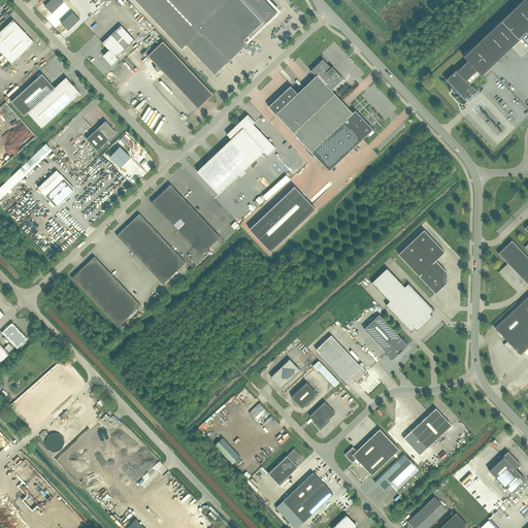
[(51,0),(44,6),(52,13),(64,2),(61,0),(51,0)]
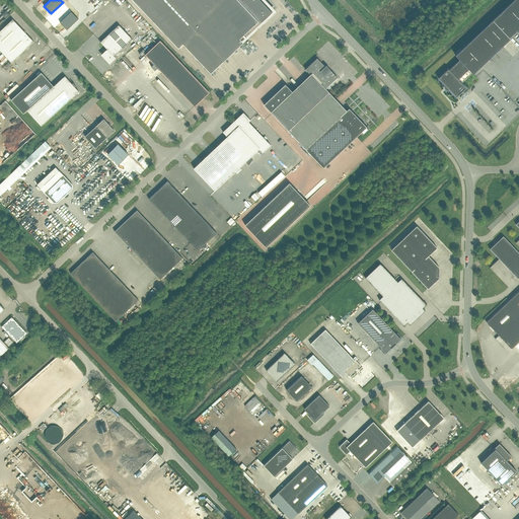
[(260,20),(262,22),(272,12),(260,0),(132,0),(178,49),(182,45),(211,74),(243,43),(240,39),(260,20)]
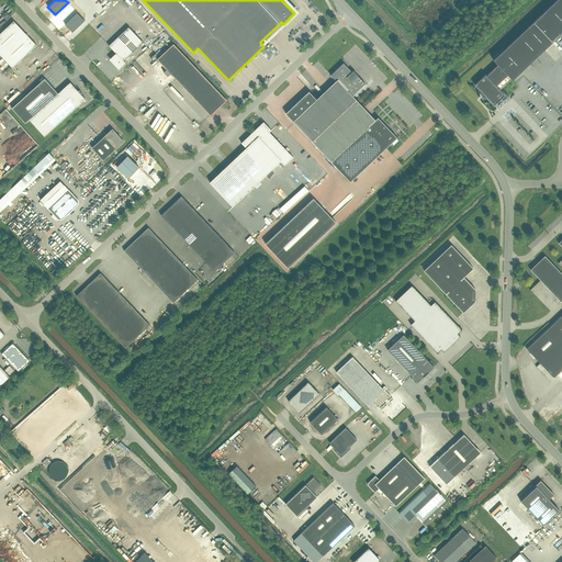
[(561,0),(555,0),(532,22),(552,42),(561,32),(561,0)]
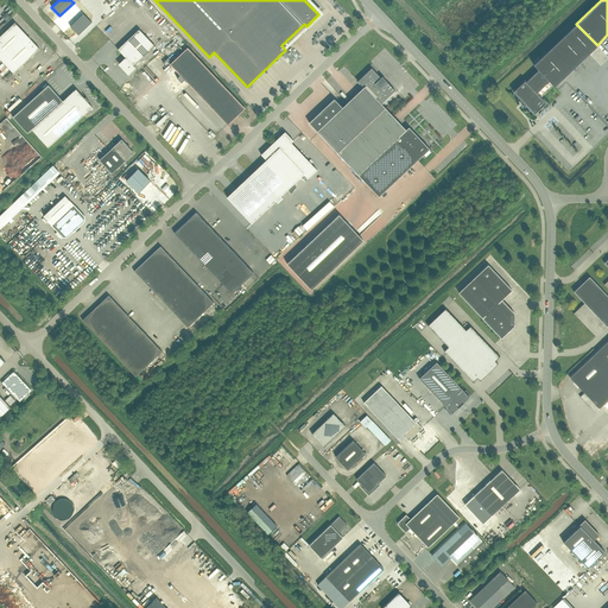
[(83,13),(70,26),(78,36),(92,23),(83,13)]
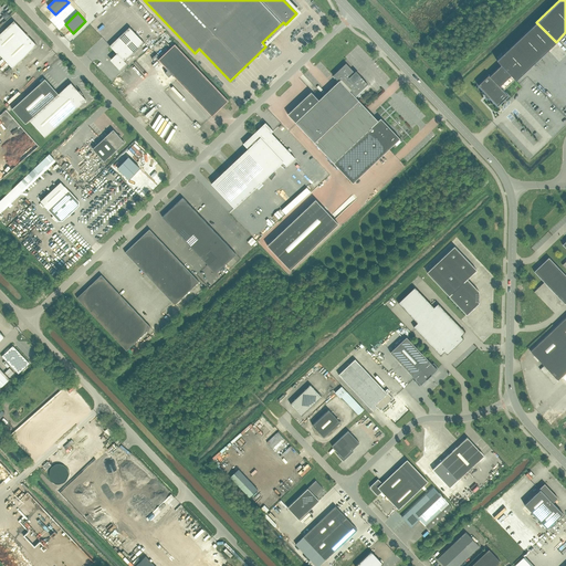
[(0,54),(12,69),(37,45),(13,21),(0,33),(0,54)]
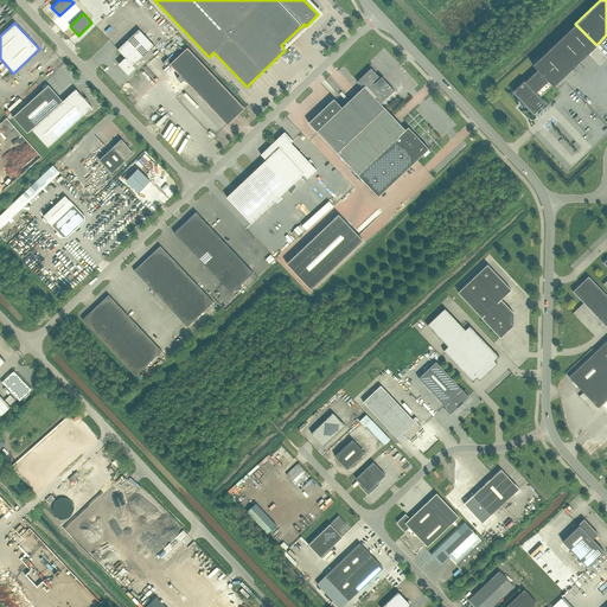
[(525,82),(524,81),(512,91),(521,100),(521,101),(519,102),(519,103),(521,104),(522,106),(523,106),(524,106),(525,104),(534,114),(544,103),(540,97),(551,85),(553,87),(554,87),(596,45),(575,24),(532,65),(536,69),(537,70),(525,82)]
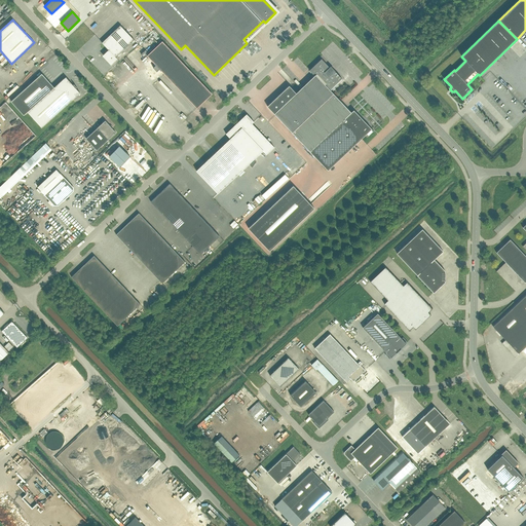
[(116,58),(135,40),(120,25),(102,43),(108,50),(103,55),(111,65),(117,59),(116,58)]
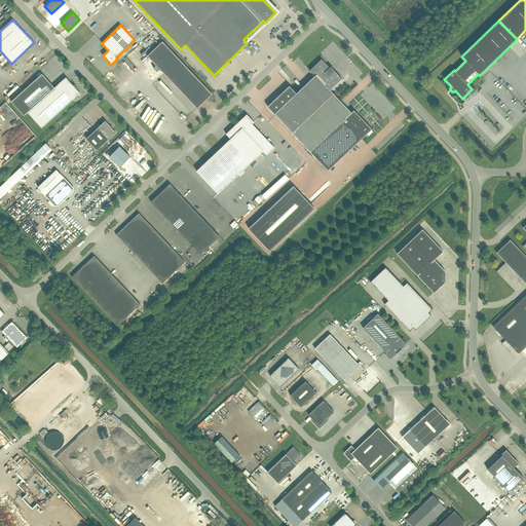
[(162,41),(147,55),(154,63),(154,64),(156,65),(153,68),(157,72),(159,69),(161,71),(196,108),(212,94),(162,41)]
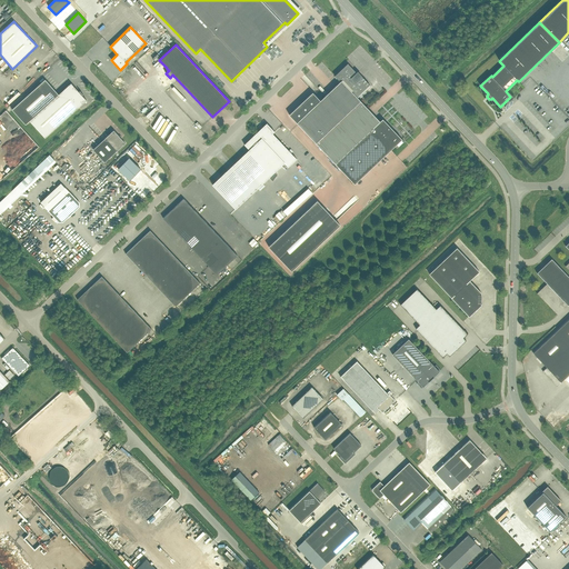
[(348,63),(335,76),(340,82),(357,97),(370,85),(361,76),(361,77),(358,73),(357,73),(348,63)]
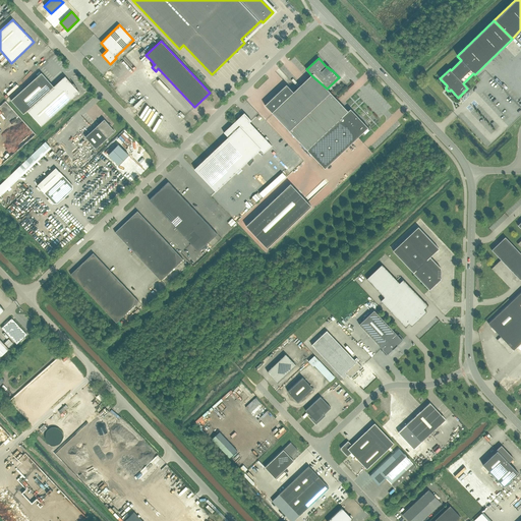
[(27,111),(42,126),(79,92),(65,76),(54,87),(42,73),(11,101),(23,114),(27,111)]
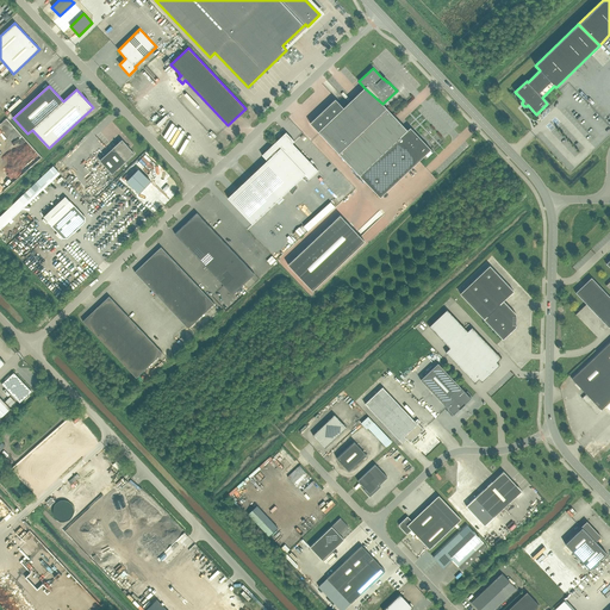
[(386,109),(383,104),(365,88),(348,103),(348,104),(344,107),(343,107),(335,99),(310,123),(318,132),(338,154),(360,175),(380,198),(430,150),(433,153),(434,153),(414,130),(412,130),(410,128),(408,130),(386,109)]
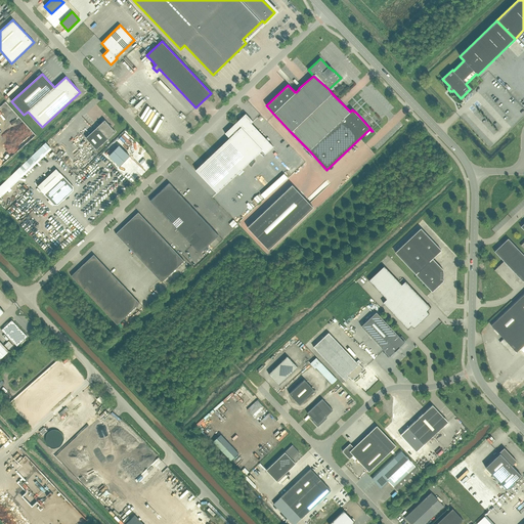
[(251,123),(253,122),(246,114),(225,133),(229,138),(195,170),(217,192),(262,149),(265,154),(273,146),(251,123)]
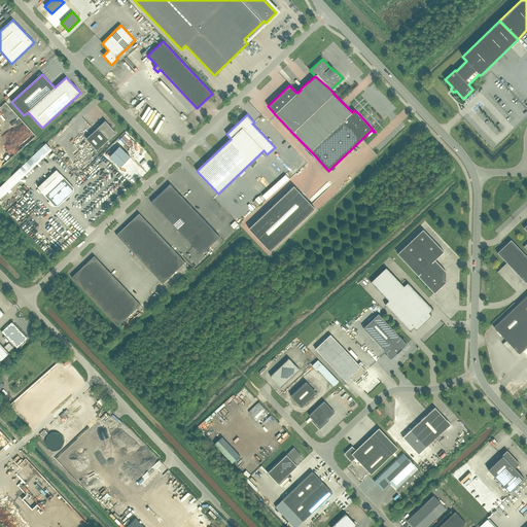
[(105,120),(85,139),(97,150),(116,133),(105,120)]
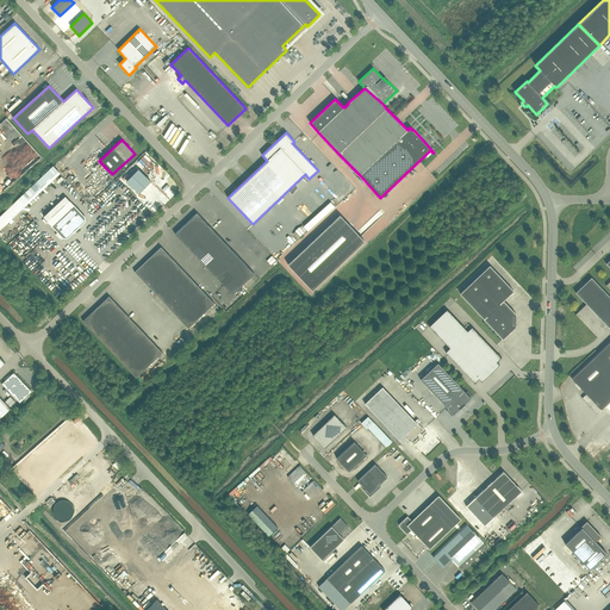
[(138,169),(126,181),(139,194),(151,181),(138,169)]
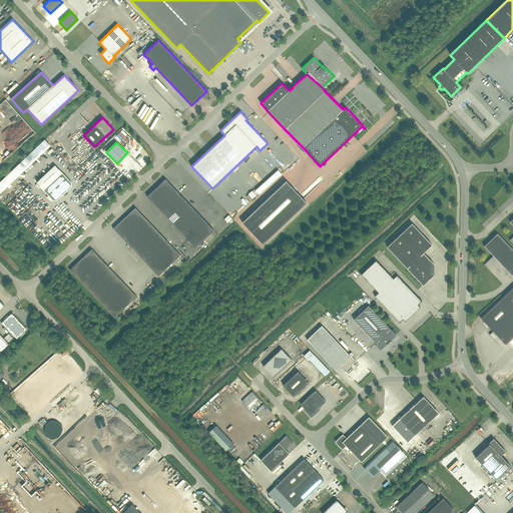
[(37,182),(36,182),(44,190),(45,188),(46,190),(47,190),(48,190),(49,190),(61,179),(69,188),(71,186),(71,183),(64,176),(62,173),(55,165),(37,182)]
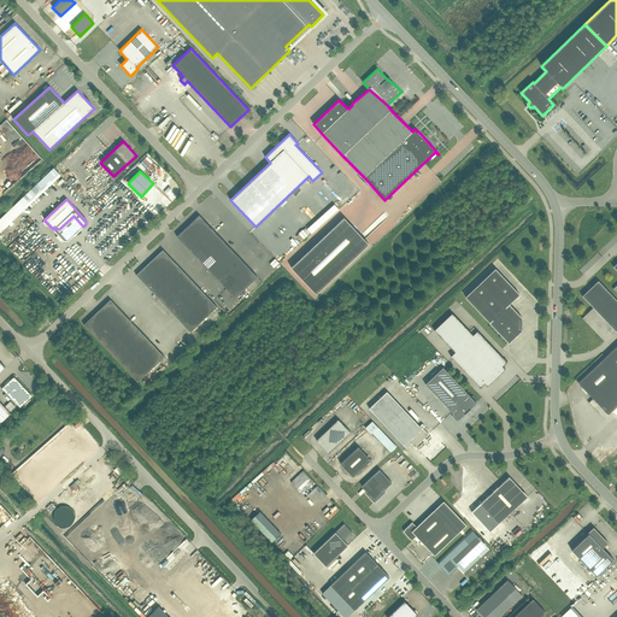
[(216,233),(199,216),(192,222),(200,230),(194,236),(203,246),(216,233)]
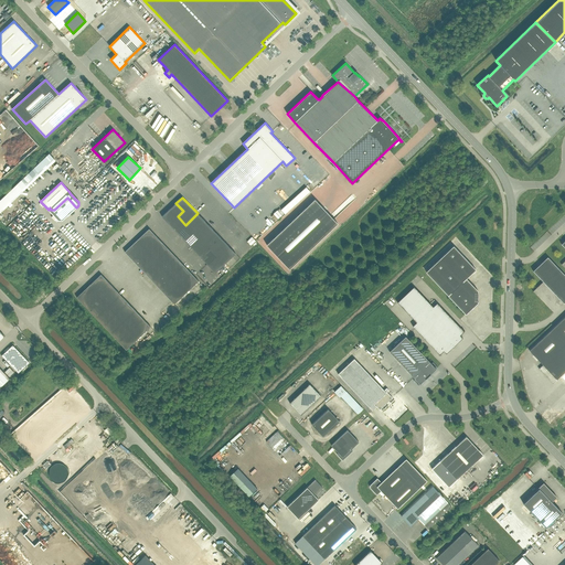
[(315,199),(266,245),(289,269),(338,223),(315,199)]
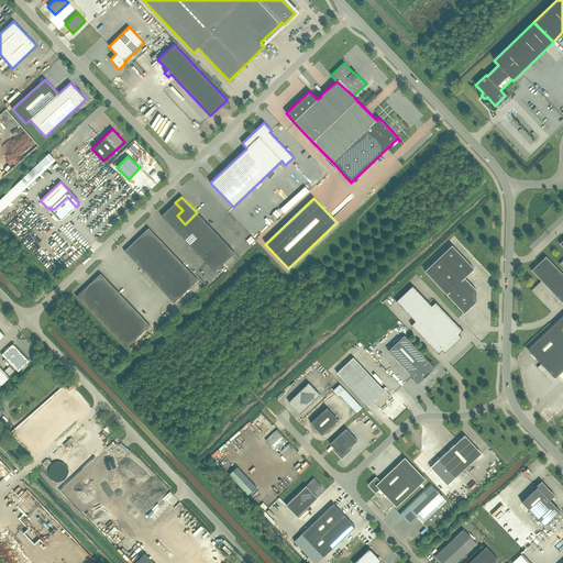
[(177,216),(183,210),(175,202),(162,216),(169,224),(177,216)]
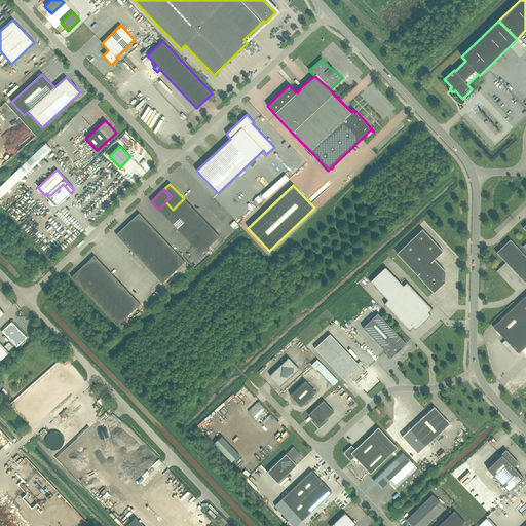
[(173,210),(180,217),(191,207),(184,198),(173,210)]
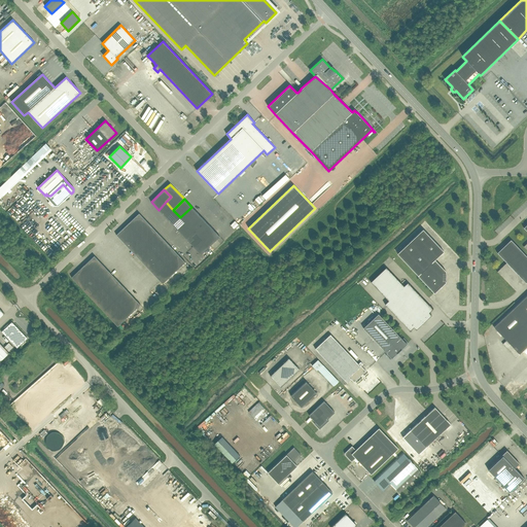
[(165,217),(173,210),(166,202),(159,210),(165,217)]
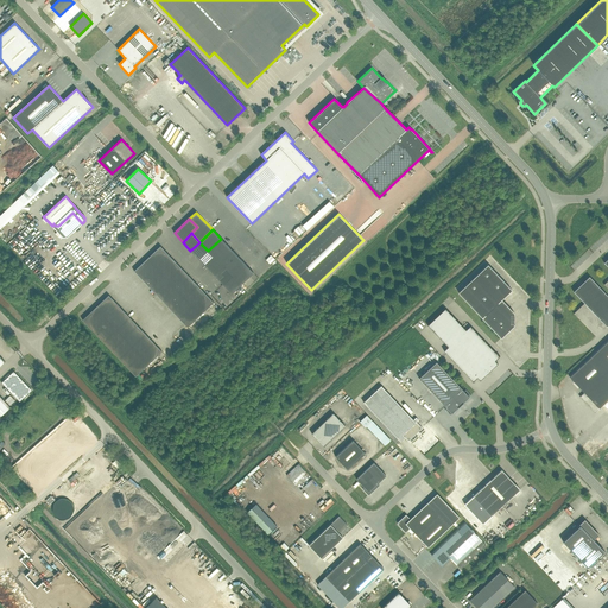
[(208,251),(216,259),(229,247),(221,239),(208,251)]
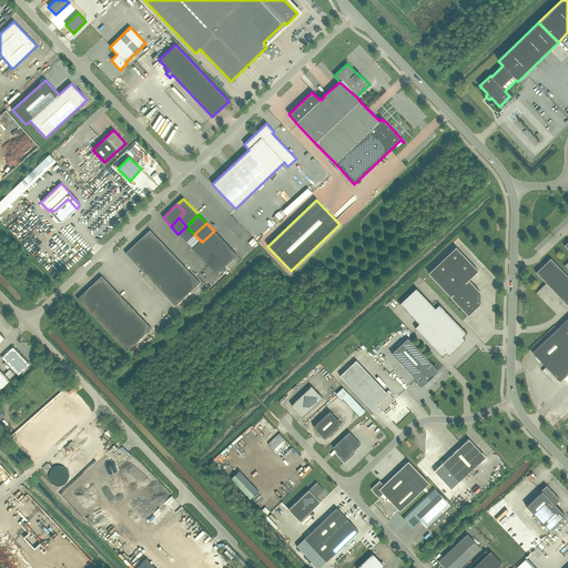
[(194,234),(186,226),(178,234),(185,242),(194,234)]
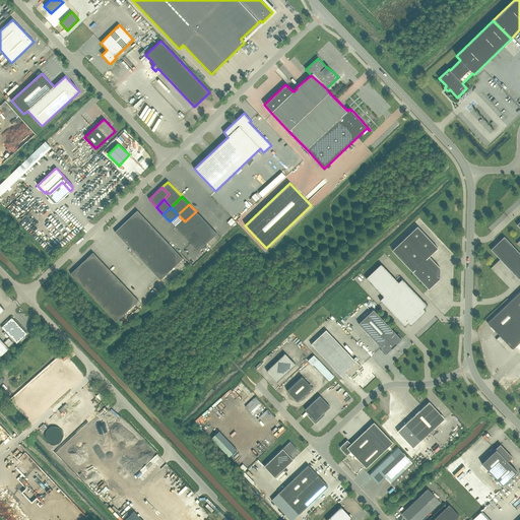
[(131,215),(138,223),(144,218),(137,210),(131,215)]
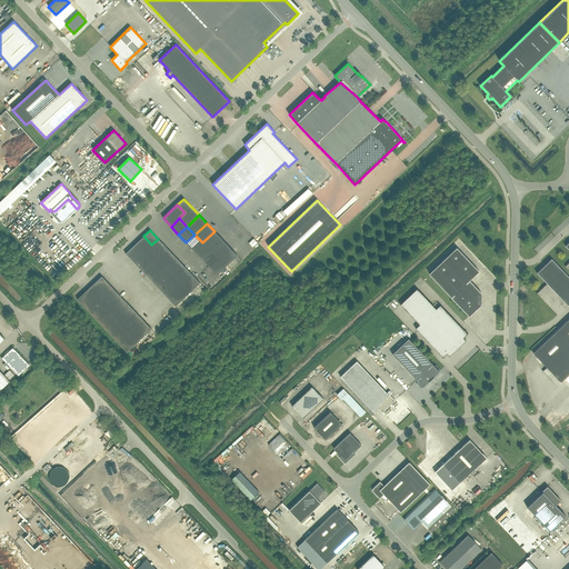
[(202,242),(209,251),(221,239),(215,231),(202,242)]
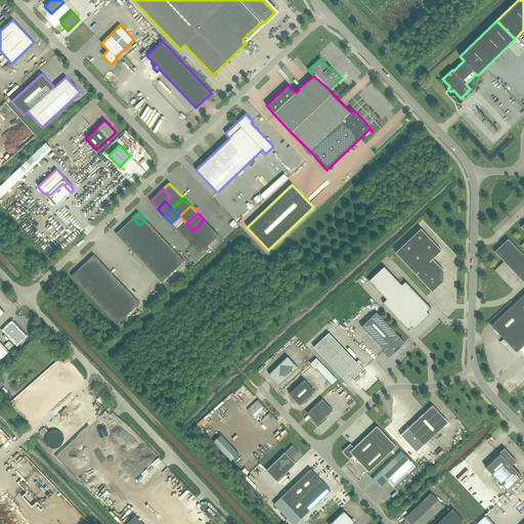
[(178,230),(186,223),(179,216),(171,223),(178,230)]
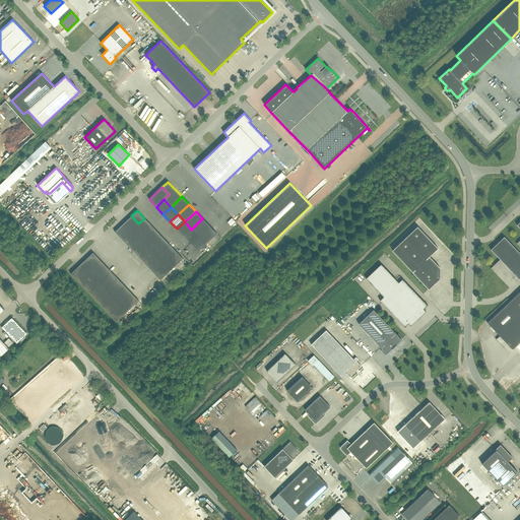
[(122,239),(138,223),(131,215),(115,232),(122,239)]
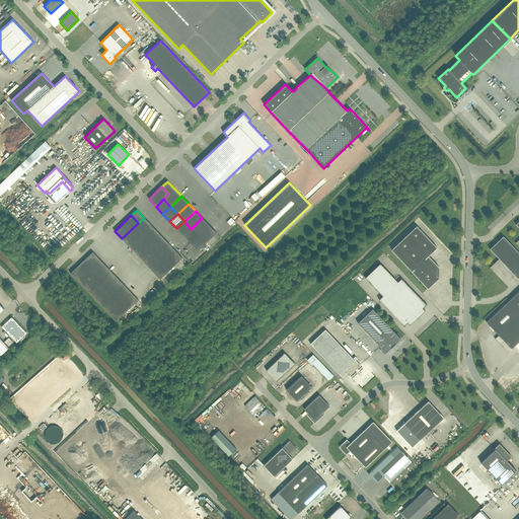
[(144,218),(138,223),(122,238),(129,247),(152,226),(144,218)]
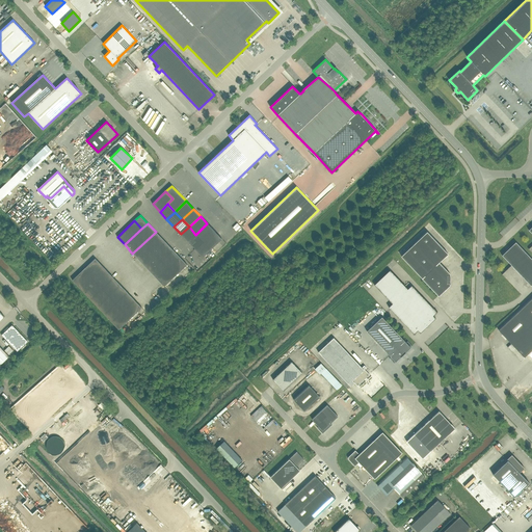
[(195,235),(203,242),(214,231),(207,223),(195,235)]
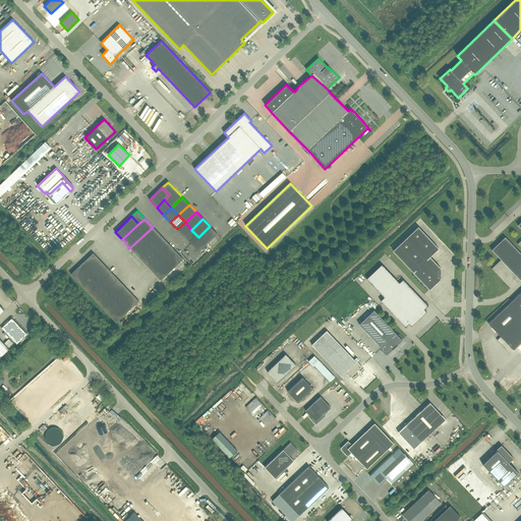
[(184,237),(191,230),(185,222),(177,229),(184,237)]
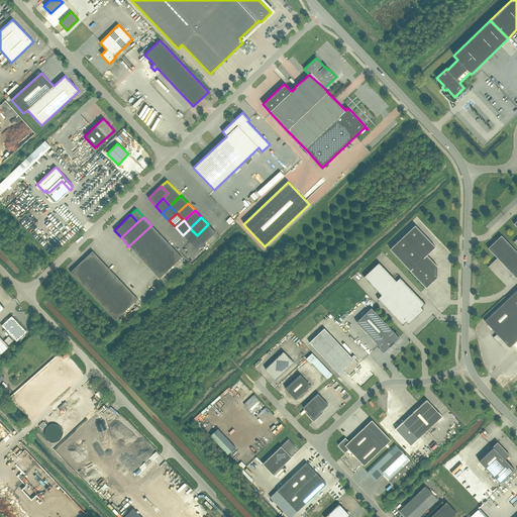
[(208,224),(197,235),(204,242),(215,232),(208,224)]
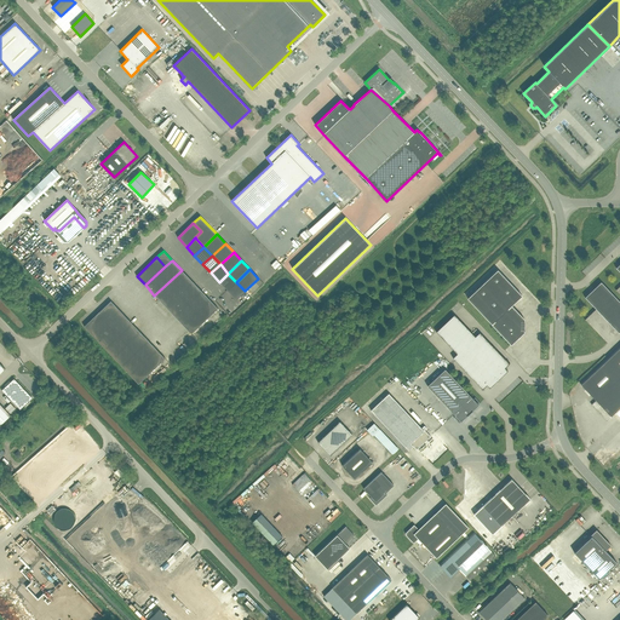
[(182,270),(154,296),(164,305),(190,280),(182,270)]
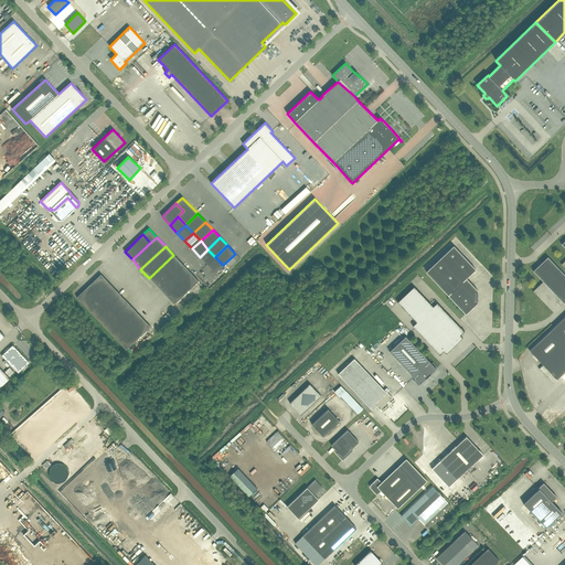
[(466,278),(476,269),(454,246),(426,272),(448,296),(466,315),(478,302),(478,291),(466,278)]
